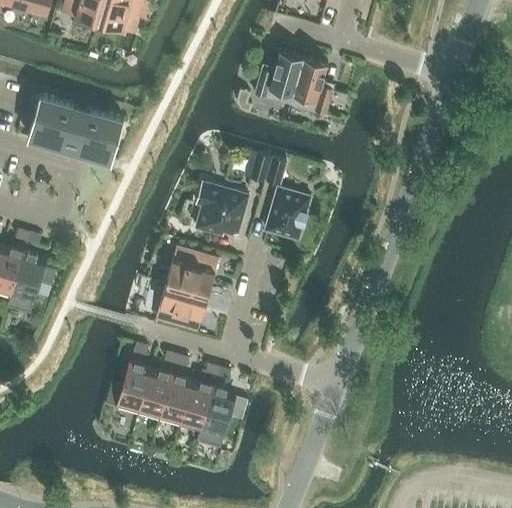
[(0,0),(0,1),(46,15),(50,0),(0,0)]
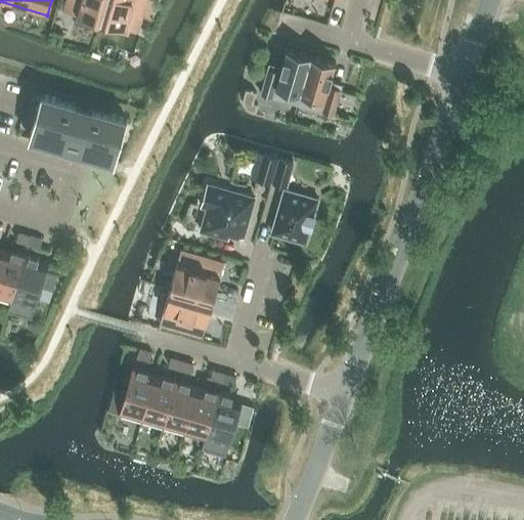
[(102,25),(108,0),(68,0),(64,13),(78,17),(75,27),(99,34),(102,25)]
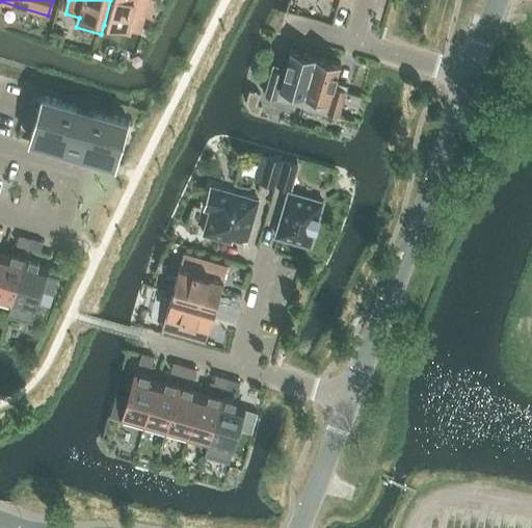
[(110,0),(104,25),(139,34),(149,0),(110,0)]
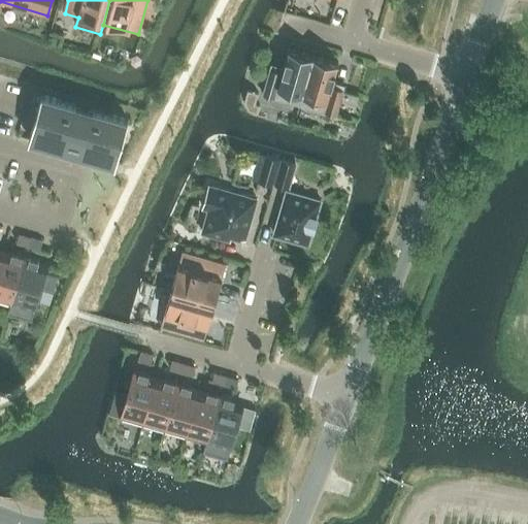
[(299,108),(314,60),(289,53),(282,76),(269,73),(262,98),(299,108)]
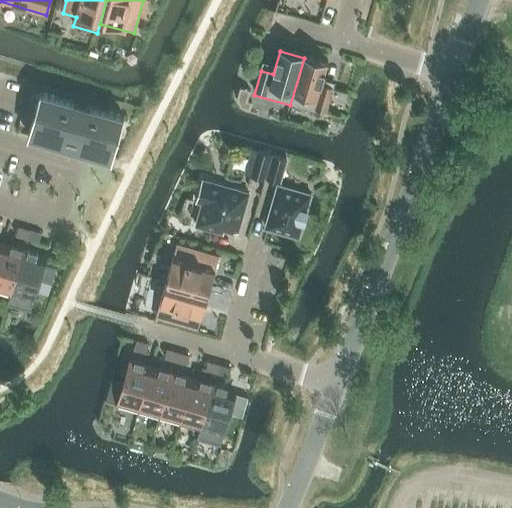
[(304,58),(290,105),(326,115),(333,91),(321,88),(328,65),(304,58)]
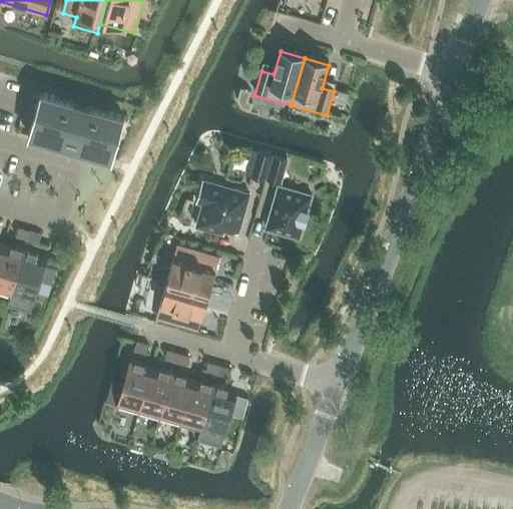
[(111,162),(124,120),(41,96),(28,139),(111,162)]
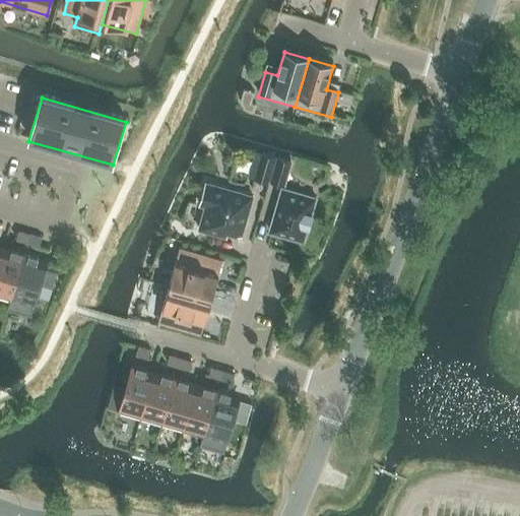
[(267,186),(274,160),(262,156),(254,182),(267,186)]
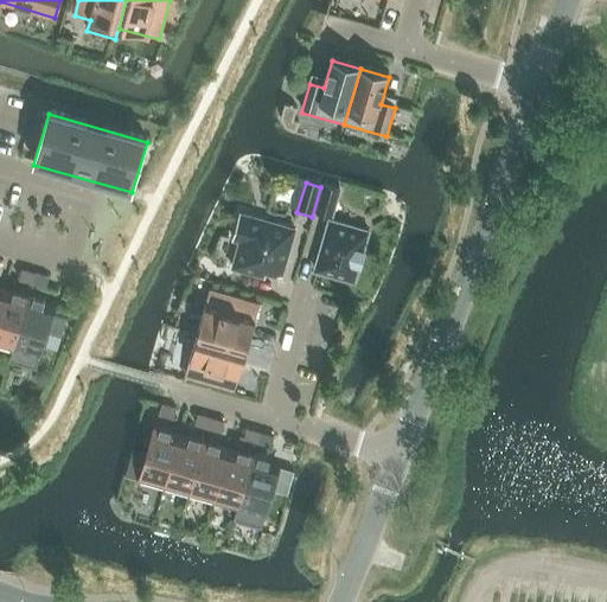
[(331,219),(339,192),(324,187),(317,215),(331,219)]
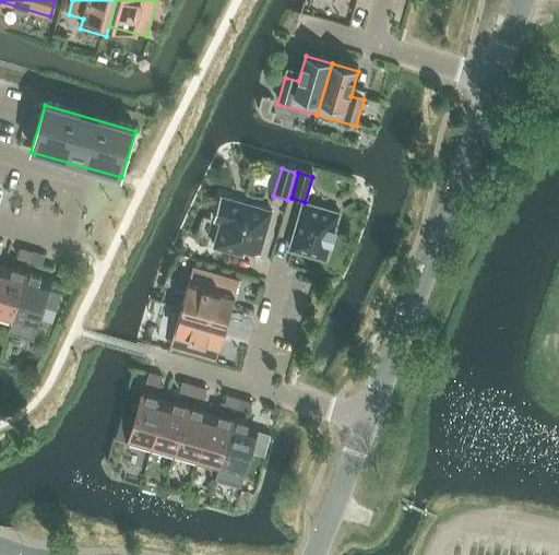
[(260,257),(272,215),(221,200),(214,224),(221,225),(214,250),(244,259),(246,252),(260,257)]
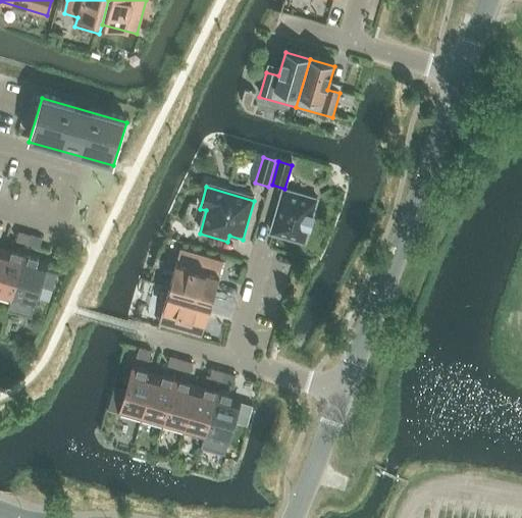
[(315,202),(283,193),(271,237),(303,246),(305,247),(306,245),(305,245),(309,230),(310,230),(310,228),(312,220),(313,220),(313,218),(316,203),(317,203),(317,202),(315,202)]
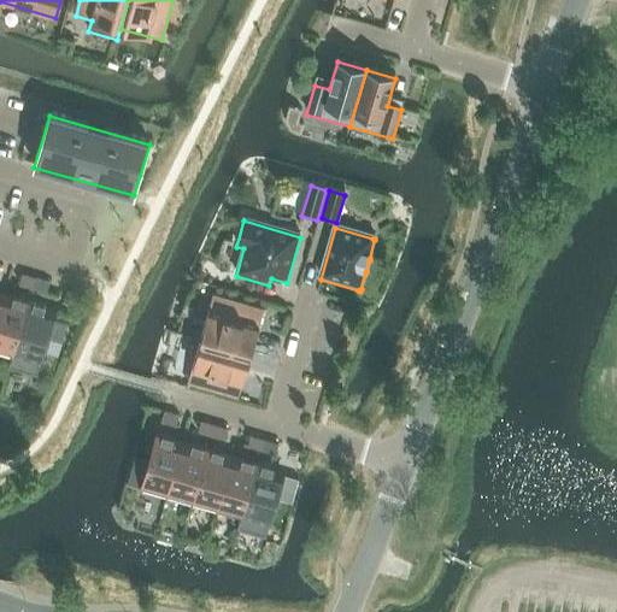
[(34,292),(36,282),(23,278),(19,287),(34,292)]
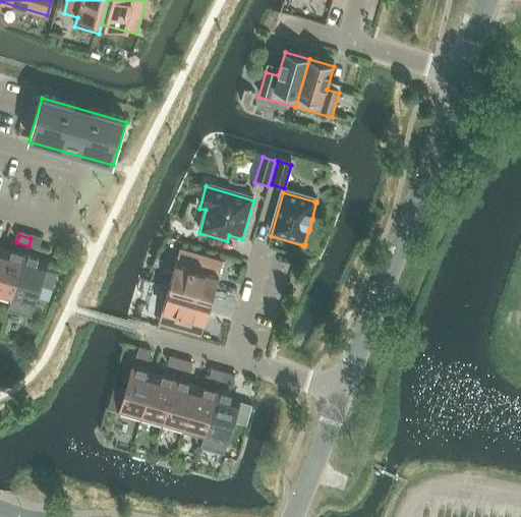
[(31,238),(29,246),(40,249),(42,241),(31,238)]
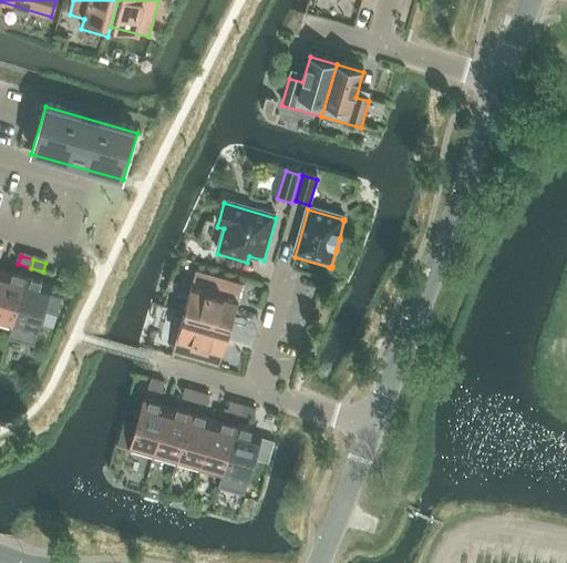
[(4,272),(0,285),(0,326),(12,330),(27,278),(4,272)]
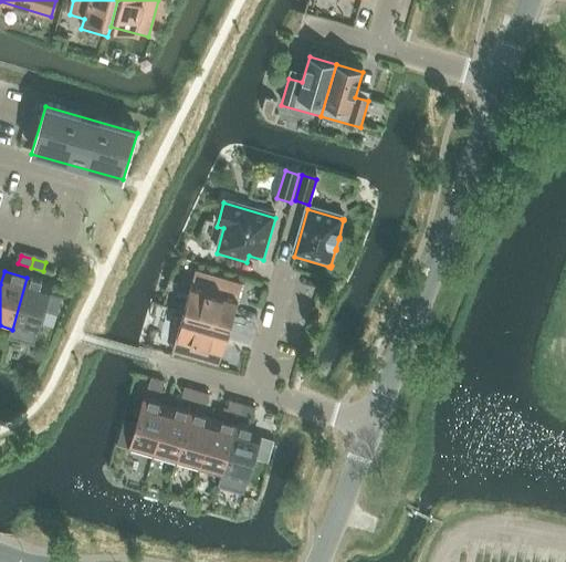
[(185,314),(229,328),(241,288),(197,274),(185,314)]
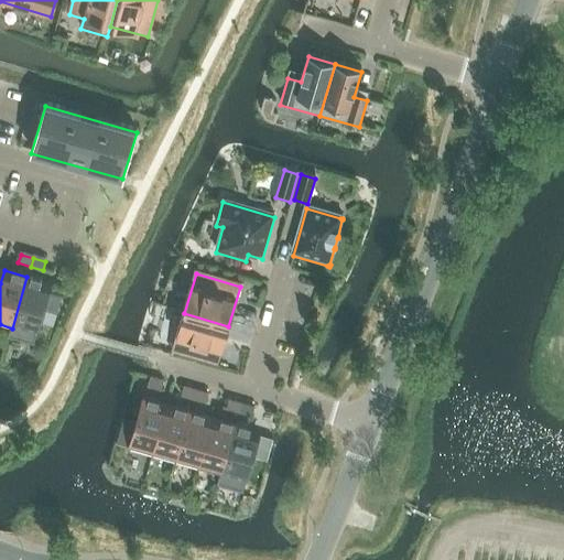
[(26,277),(12,329),(9,338),(34,345),(40,324),(53,329),(61,300),(49,295),(50,290),(41,287),(42,281),(26,277)]
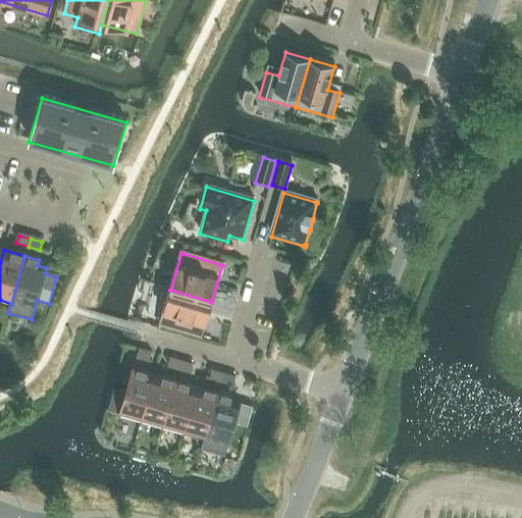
[(201,338),(211,302),(170,290),(160,325),(201,338)]
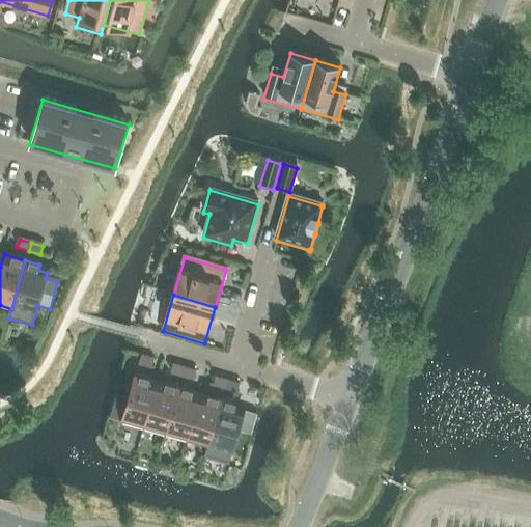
[(142,357),(139,365),(151,368),(154,360),(142,357)]
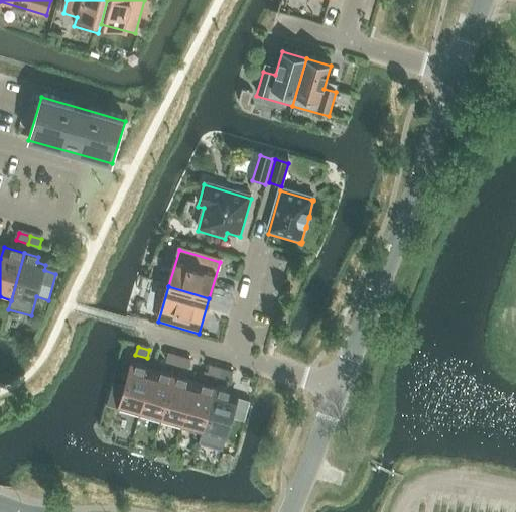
[(177,366),(179,359),(167,356),(165,363),(177,366)]
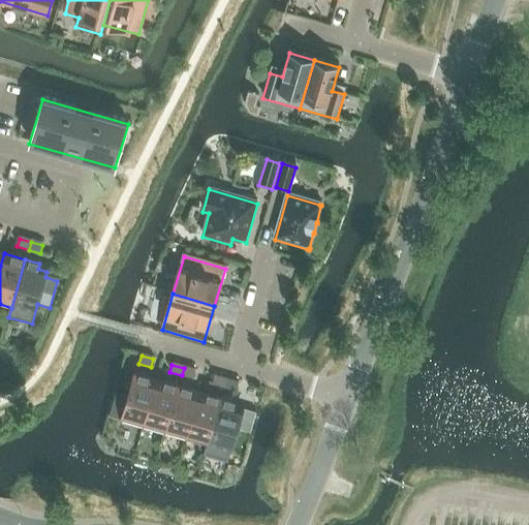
[(184,368),(182,375),(193,379),(195,371),(184,368)]
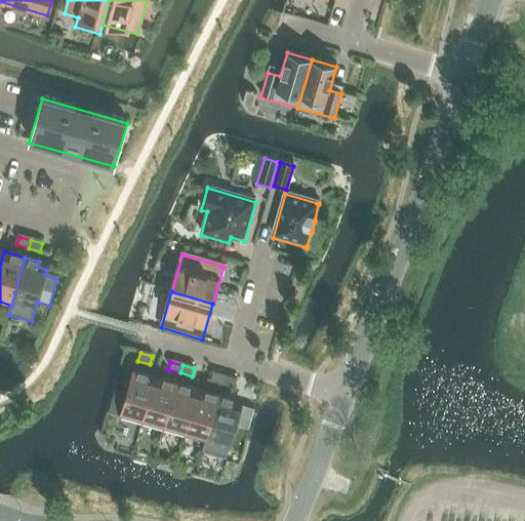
[(142,426),(156,377),(133,371),(120,418),(142,426)]
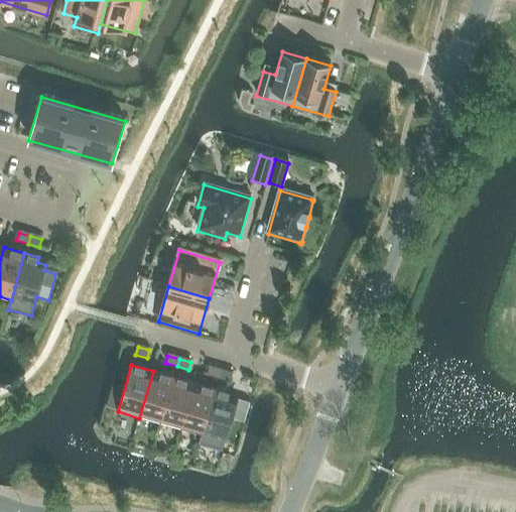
[(219,379),(221,371),(210,368),(208,375),(219,379)]
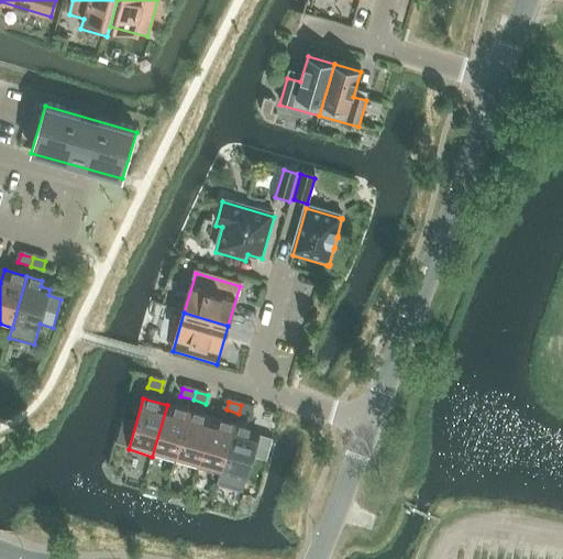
[(167,405),(152,457),(175,463),(190,412),(167,405)]
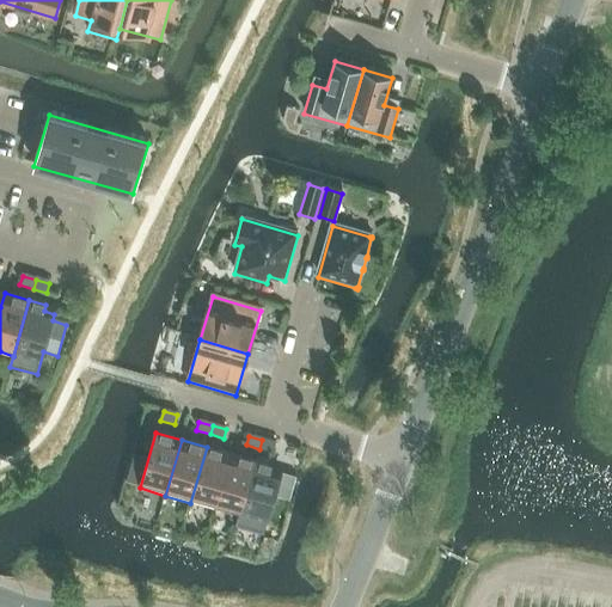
[(262,440),(259,449),(274,453),(276,443),(262,440)]
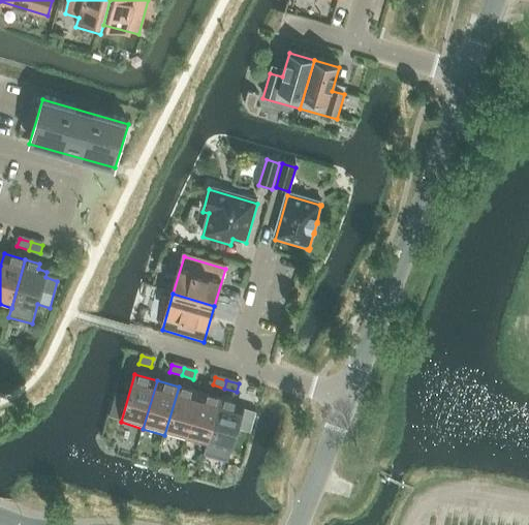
[(179,387),(164,435),(186,441),(199,393),(179,387)]
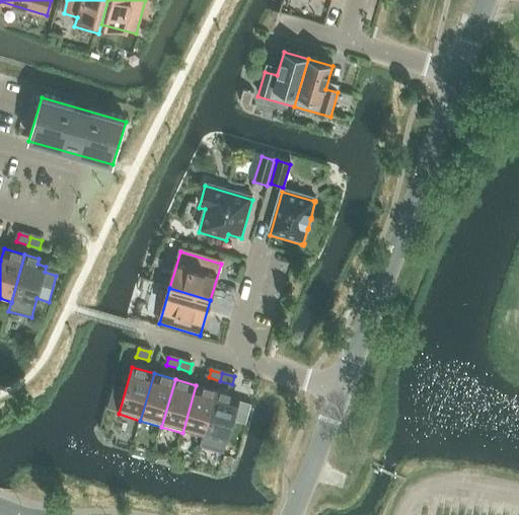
[(196,385),(182,433),(203,439),(217,391),(196,385)]
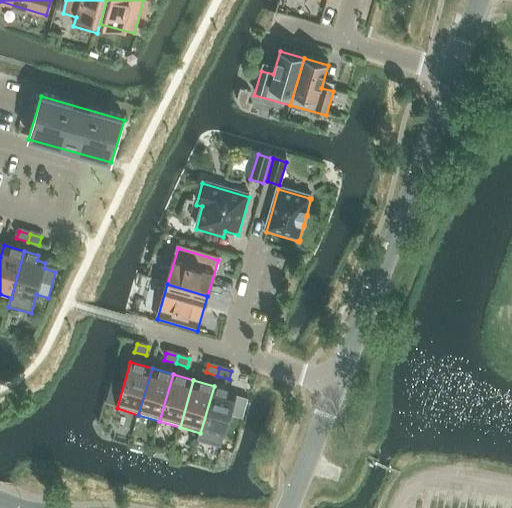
[(214,386),(200,433),(198,441),(220,448),(235,396),(226,394),(227,390),(214,386)]
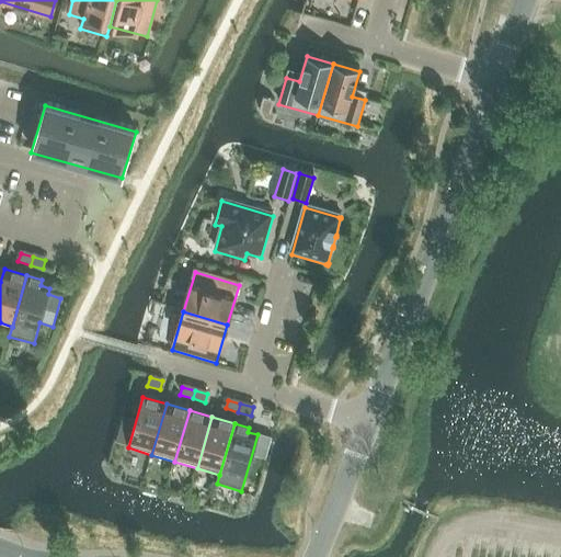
[(262,441),(260,453),(267,455),(271,443),(262,441)]
